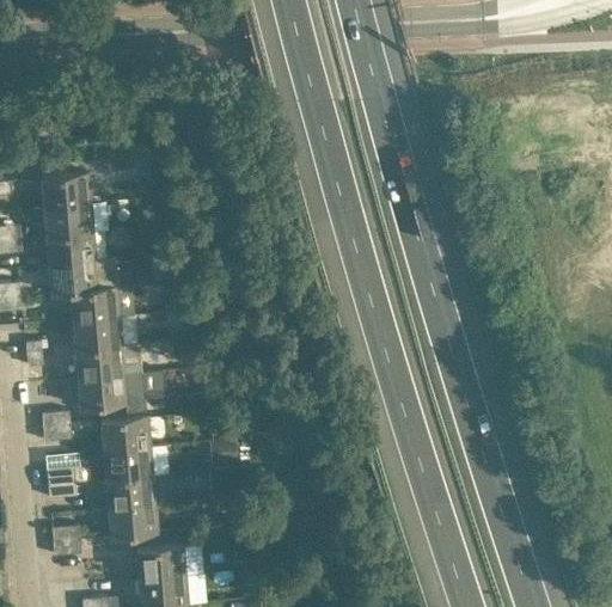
[(44,208),(91,204),(89,173),(42,178),(44,208)]
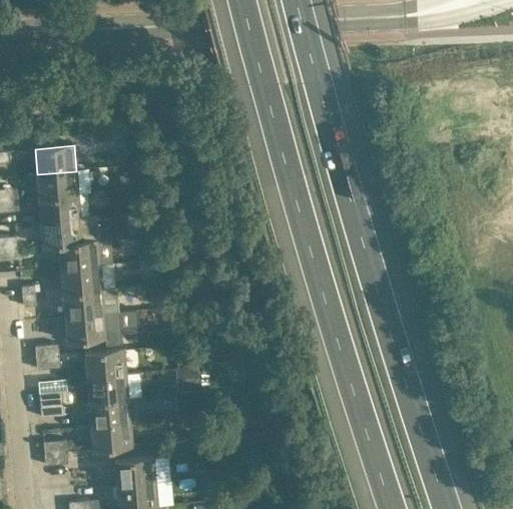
[(9,151),(0,151),(0,163),(10,163),(9,151)]
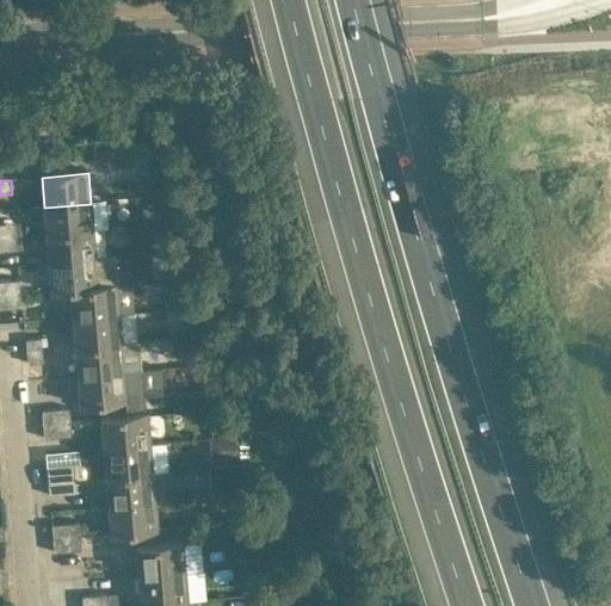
[(47,236),(93,232),(107,230),(105,202),(91,204),(44,208),(47,236)]
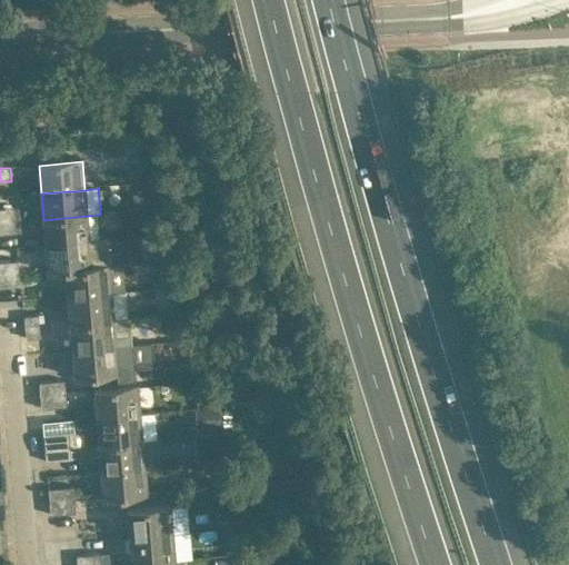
[(145,195),(132,196),(132,209),(145,208),(145,195)]
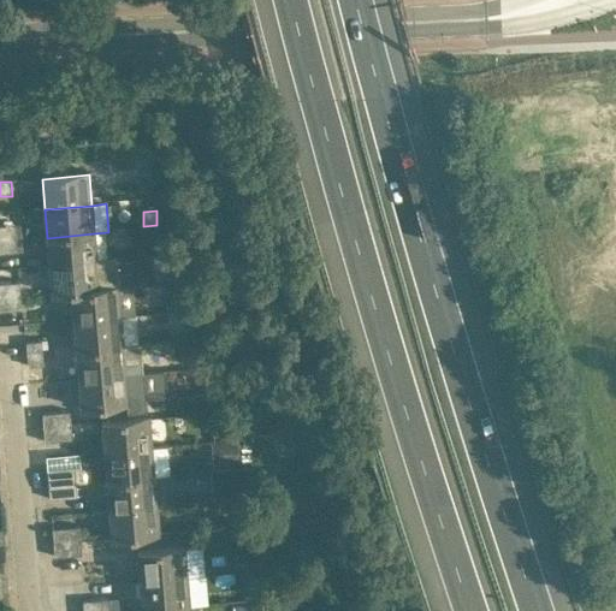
[(15,226),(0,227),(0,242),(16,241),(15,226)]
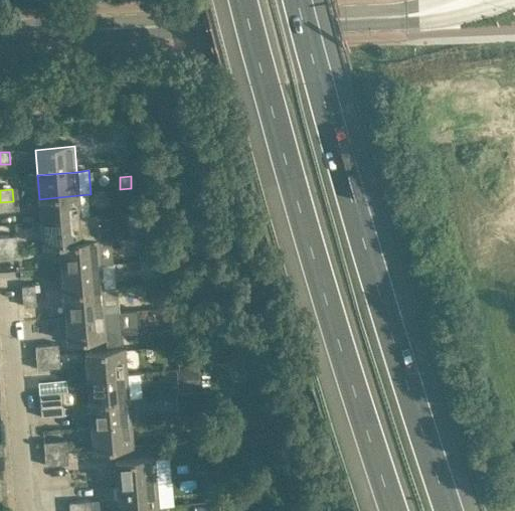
[(80,219),(78,195),(39,199),(41,223),(80,219)]
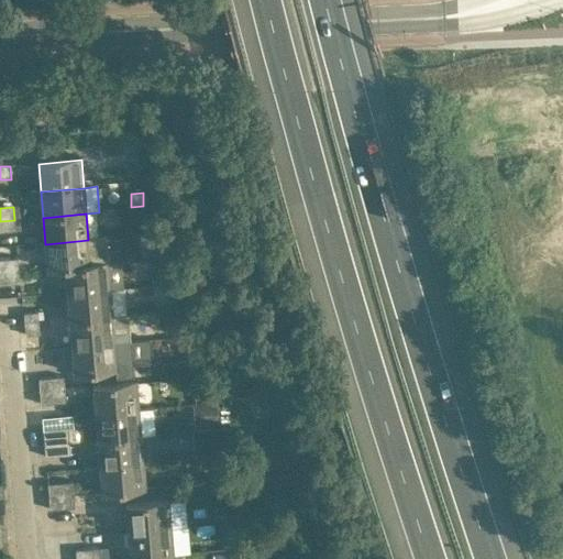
[(0,234),(15,233),(14,220),(0,221),(0,234)]
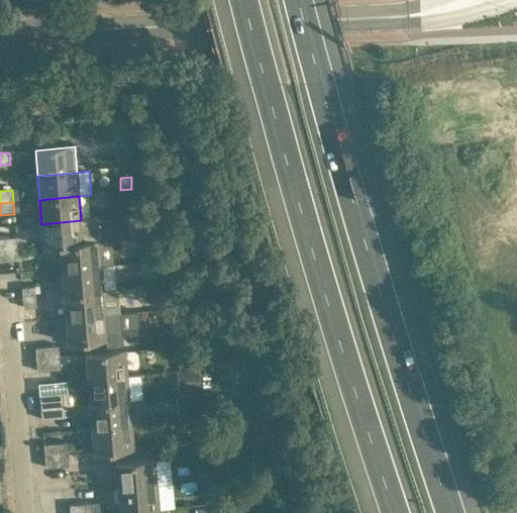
[(132,214),(141,214),(140,206),(131,206),(132,214)]
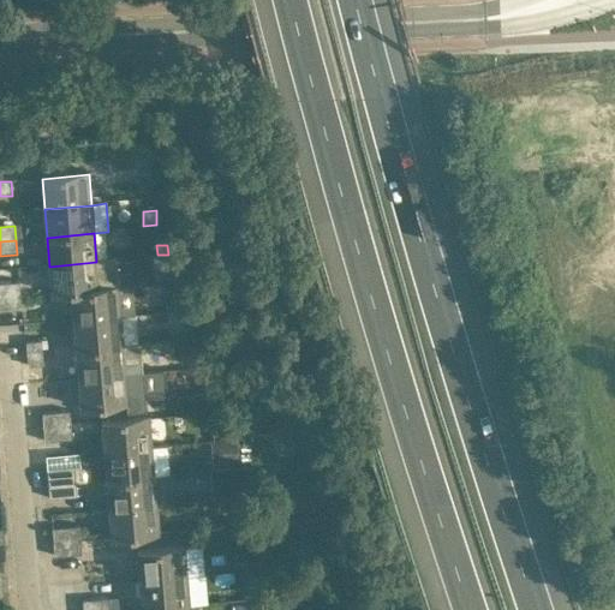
[(52,295),(71,294),(99,292),(96,262),(49,267),(52,295)]
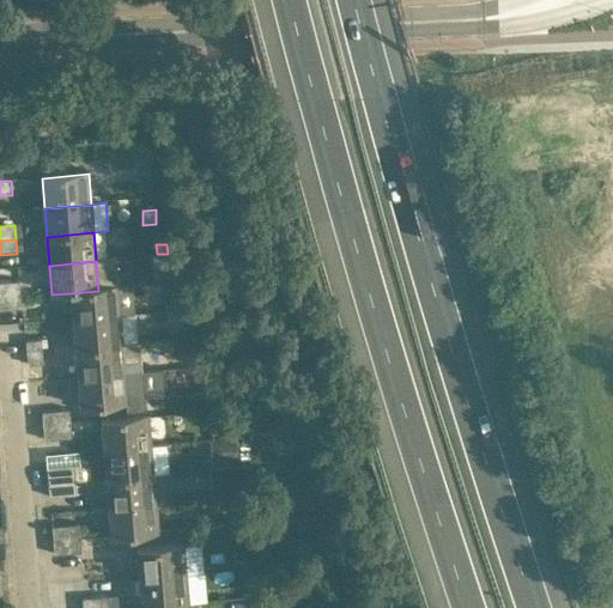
[(19,283),(0,284),(0,298),(20,297),(19,283)]
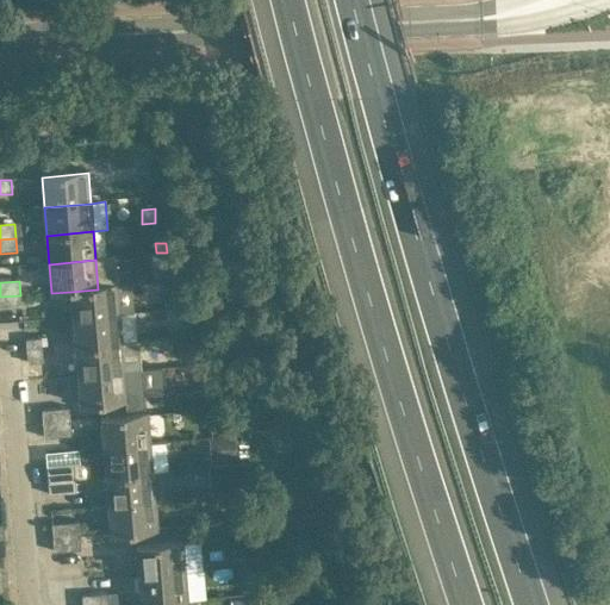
[(70,292),(73,320),(134,316),(131,287),(98,289),(70,292)]
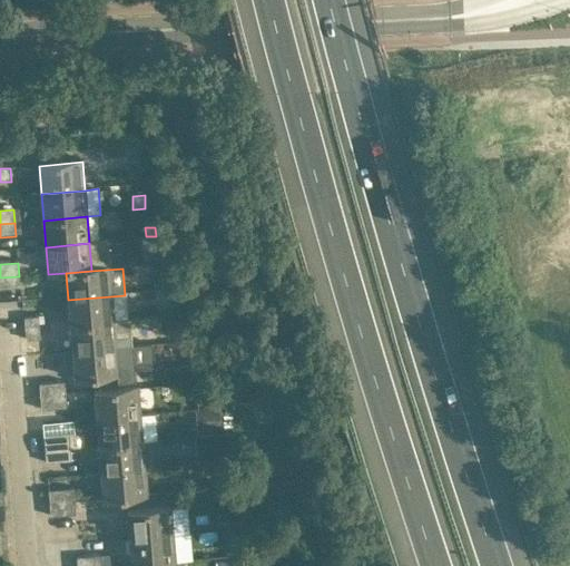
[(0,291),(20,289),(19,276),(0,277),(0,291)]
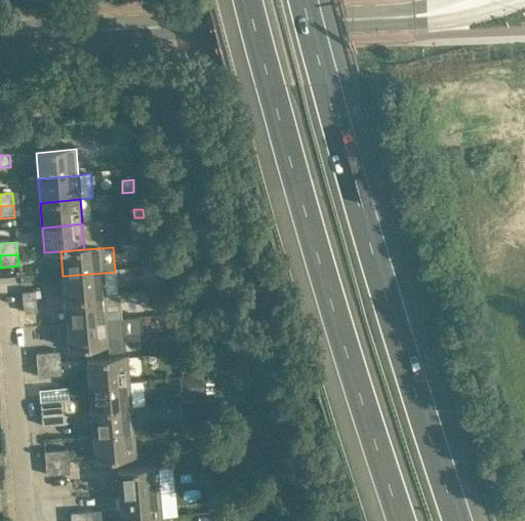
[(143,268),(156,266),(155,256),(142,257),(143,268)]
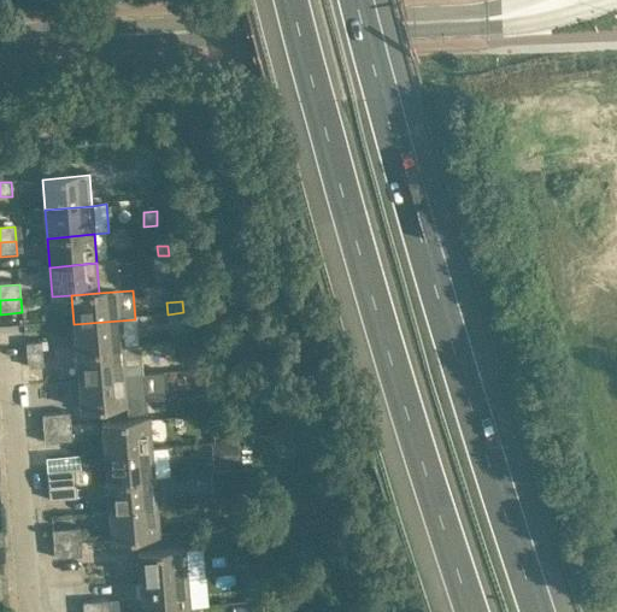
[(135,319),(74,324),(76,353),(123,349),(139,347),(135,319)]
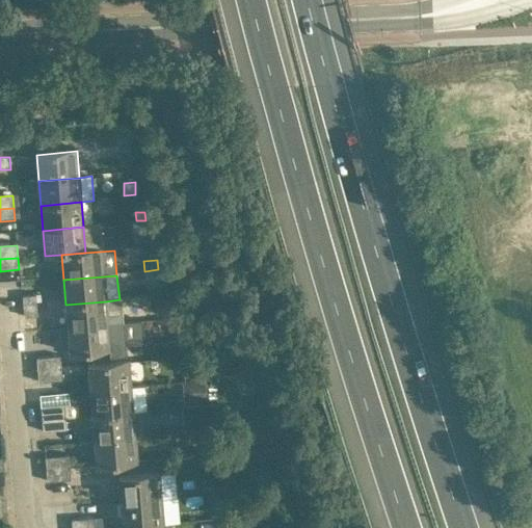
[(35,296),(23,297),(23,308),(36,307),(35,296)]
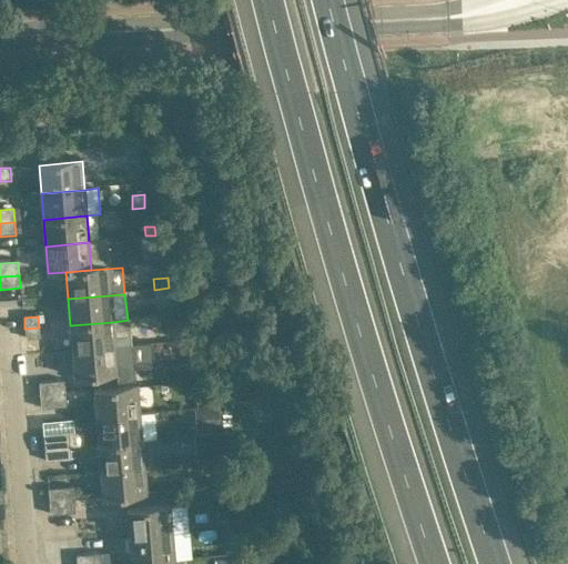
[(70,325),(72,351),(115,348),(113,322),(70,325)]
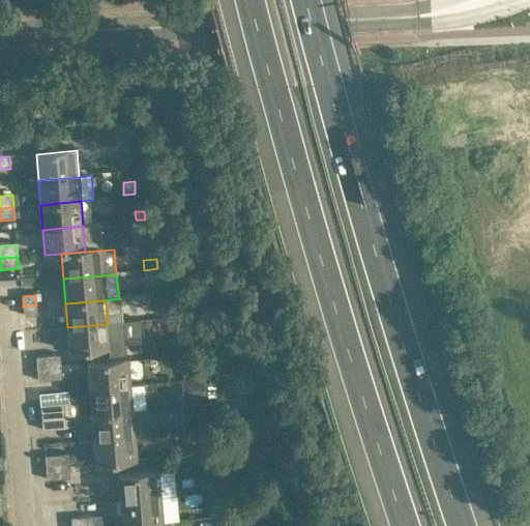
[(37,316),(36,305),(23,307),(24,318),(37,316)]
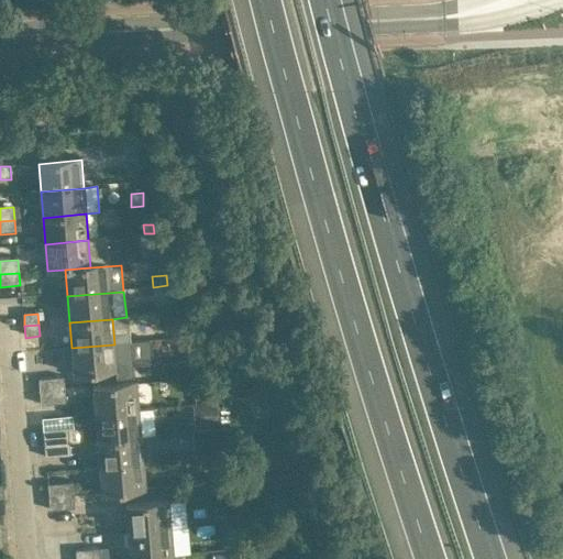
[(130,343),(114,344),(72,348),(74,376),(116,372),(117,381),(133,380),(131,343),(130,343)]
